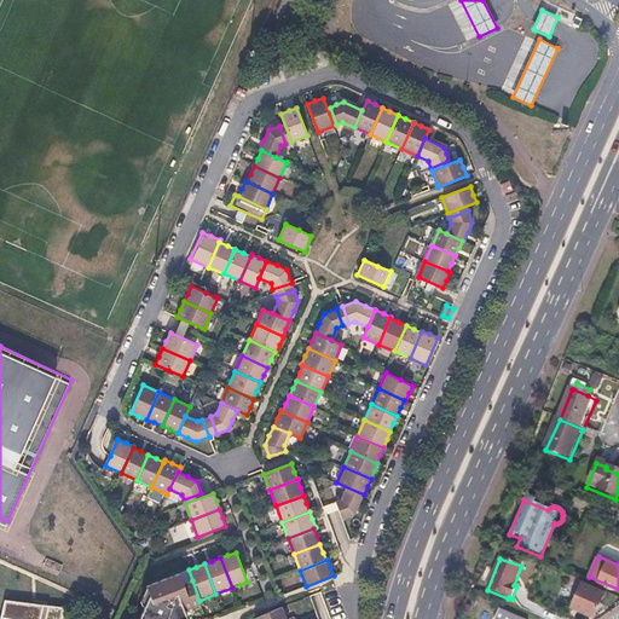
[(137,618),(184,618),(186,618),(184,611),(201,603),(200,601),(192,580),(183,583),(179,573),(145,586),(148,596),(137,618)]
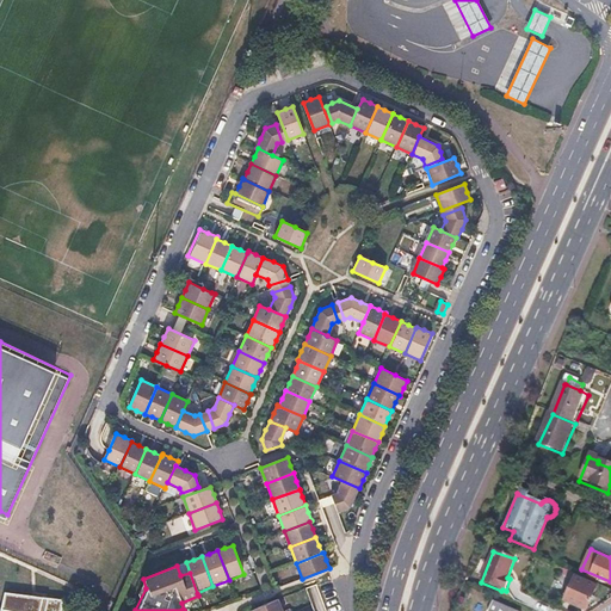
[(573,573),(560,568),(557,575),(571,580),(573,573)]
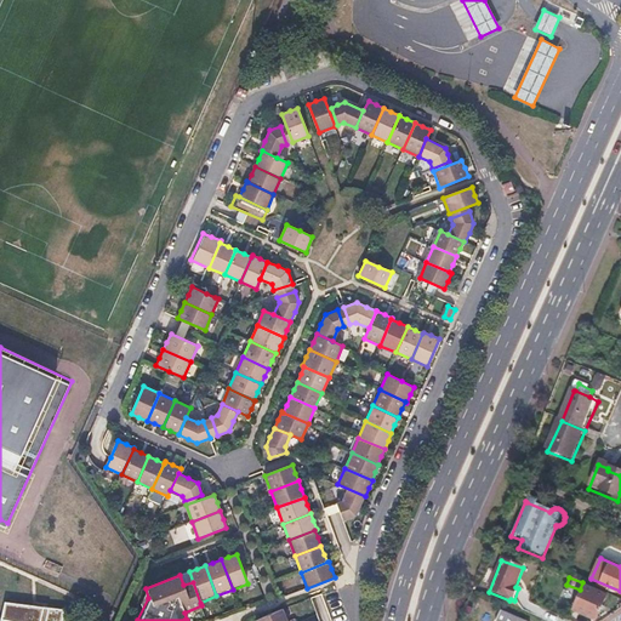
[(597,620),(608,593),(582,582),(580,590),(571,610),(593,620),(597,620)]
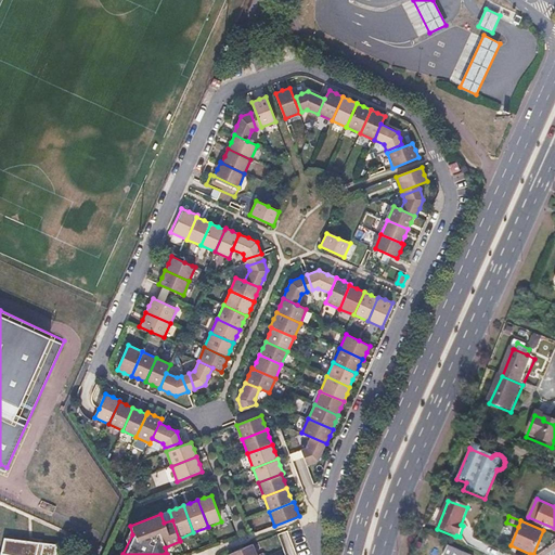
[(30,541),(4,538),(0,554),(4,554),(55,554),(57,545),(30,541)]
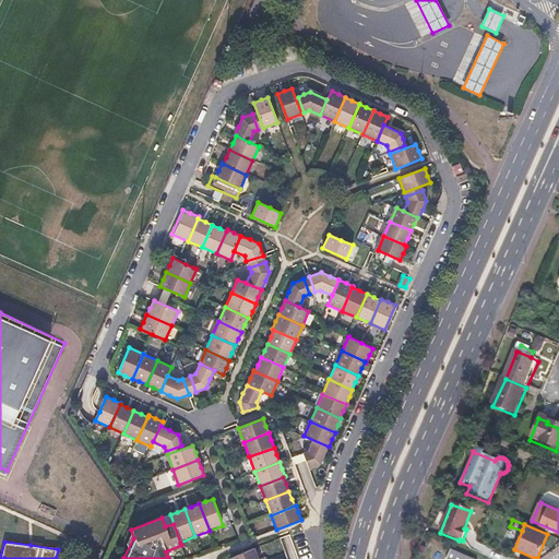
[(258,558),(253,548),(229,558),(258,558)]
